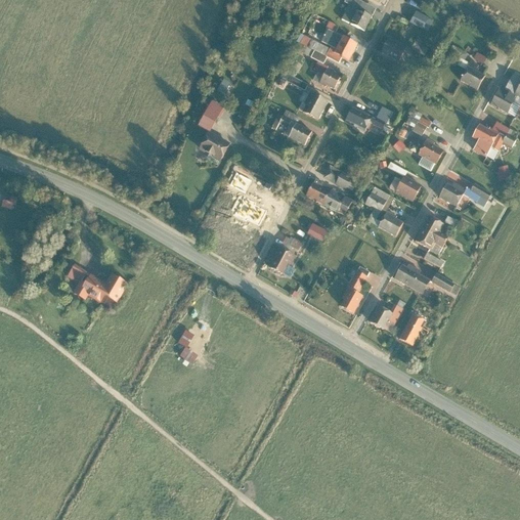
[(338,5),(345,8),(339,18),(360,31),(371,14),(346,0),(342,0),(338,5)]
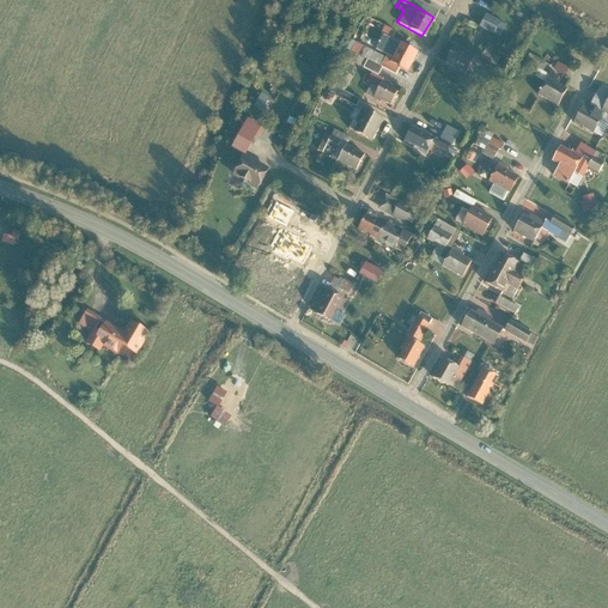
[(498,32),(504,18),(482,8),(476,23),(498,32)]
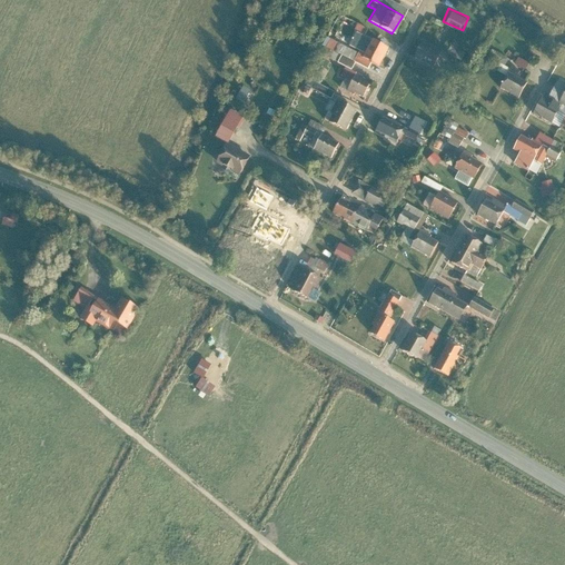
[(385,45),(354,30),(349,42),(363,49),(360,55),(377,62),(385,45)]
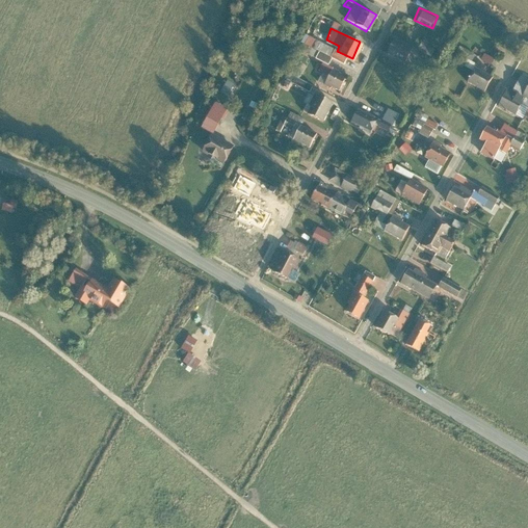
[(327,45),(311,35),(309,41),(324,50),(327,45)]
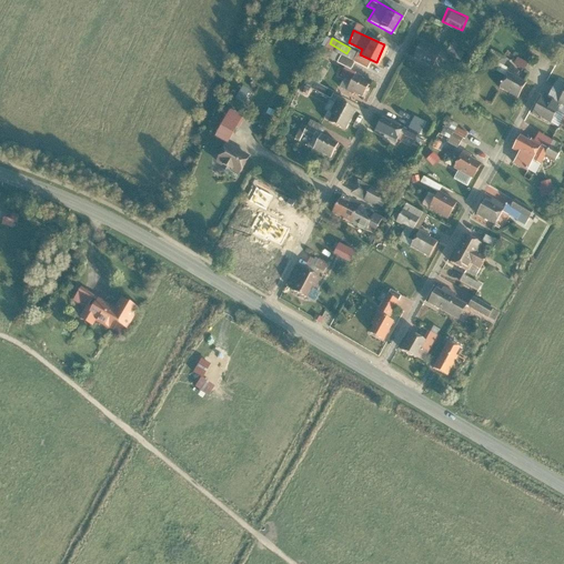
[(440,51),(418,41),(411,56),(433,67),(440,51)]
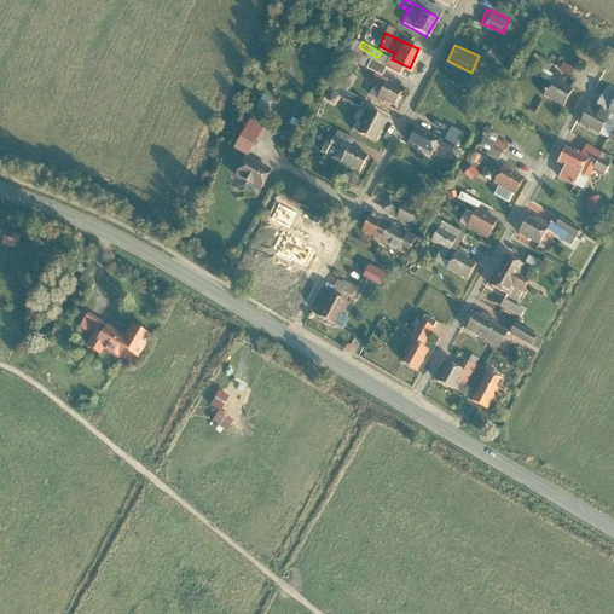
[(505,54),(490,47),(485,56),(500,64),(505,54)]
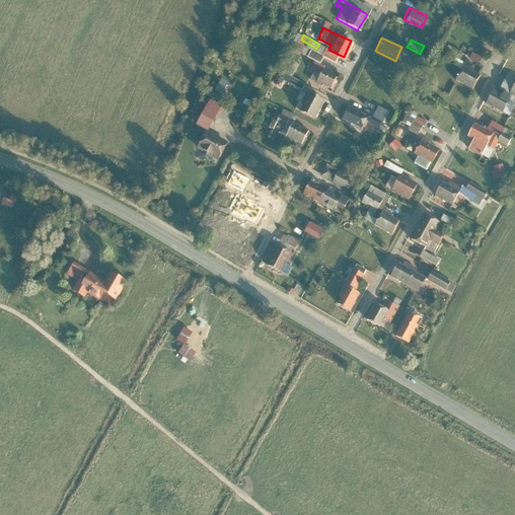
[(459,52),(446,43),(440,51),(453,60),(459,52)]
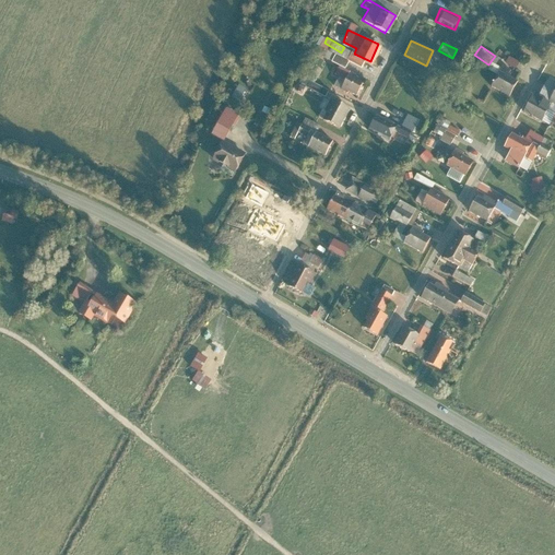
[(347,58),(333,51),(330,59),(335,61),(344,66),(347,58)]
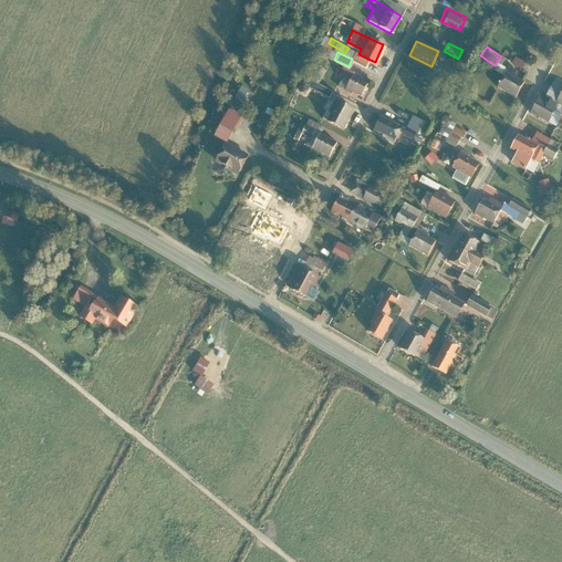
[(519,65),(522,59),(512,53),(509,60),(519,65)]
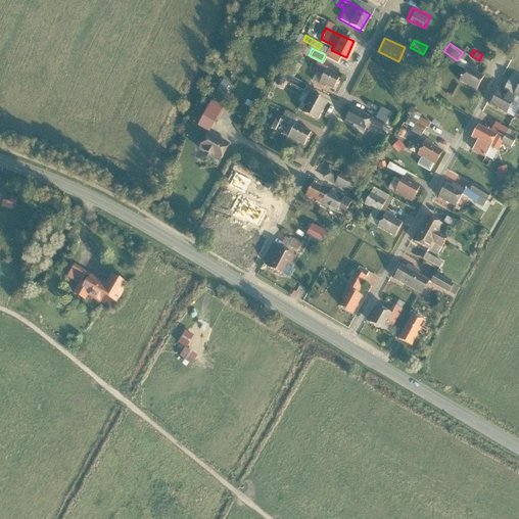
[(477,60),(466,55),(455,80),(475,89),(483,72),(474,67),(477,60)]
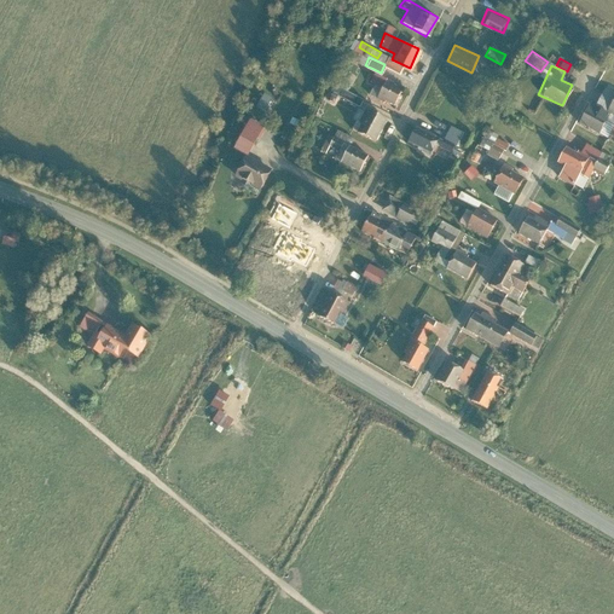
[(394,104),(404,85),(381,73),(371,68),(364,82),(378,90),(376,94),(394,104)]
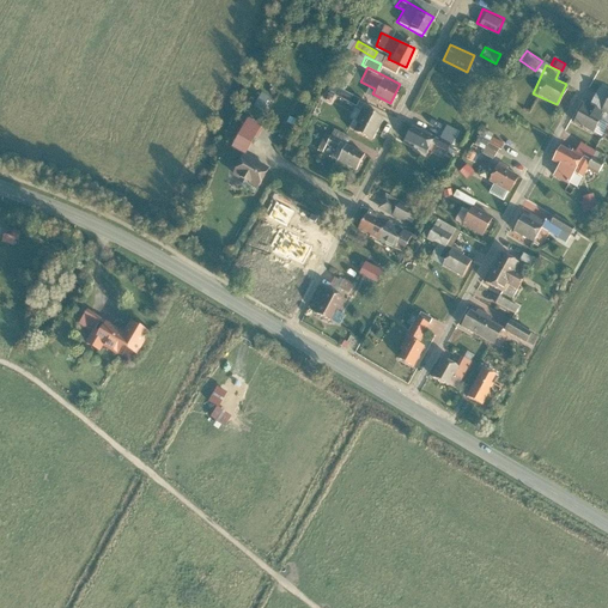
[(333,91),(353,99),(356,93),(328,80),(321,96),(329,99),(333,91)]
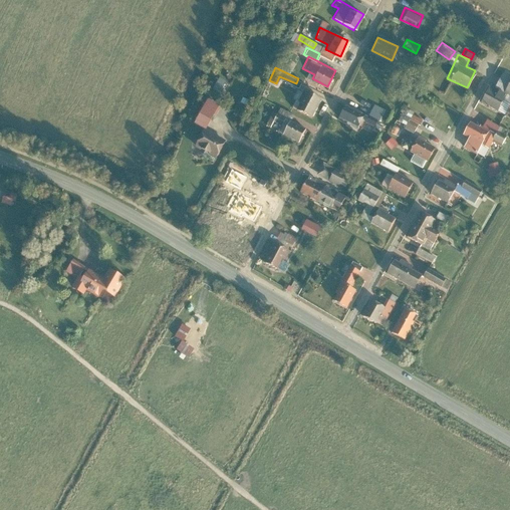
[(217,77),(213,89),(223,93),(227,81),(217,77)]
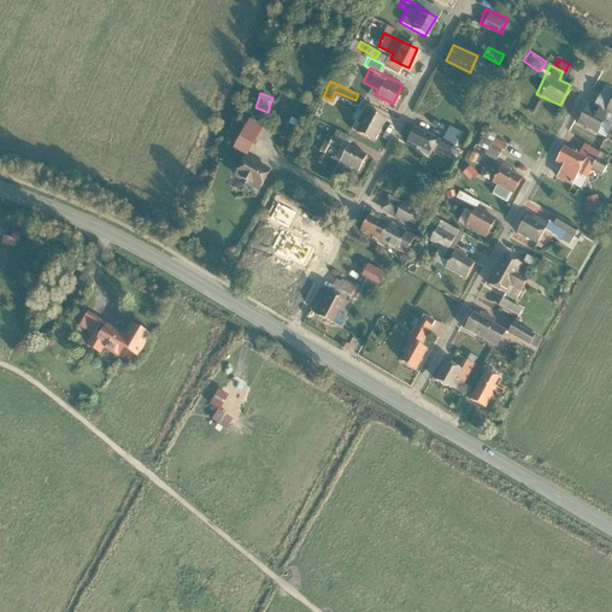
[(605,110),(583,99),(571,123),(604,139),(611,123),(607,121),(611,112),(605,110)]
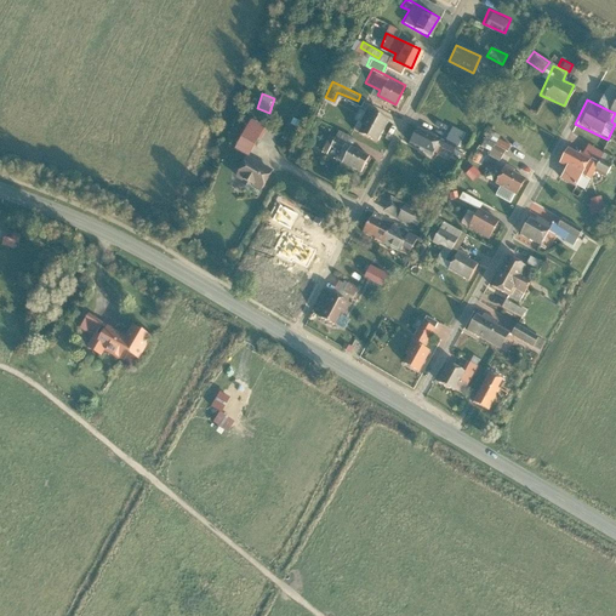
[(358,132),(377,142),(388,119),(369,109),(358,132)]
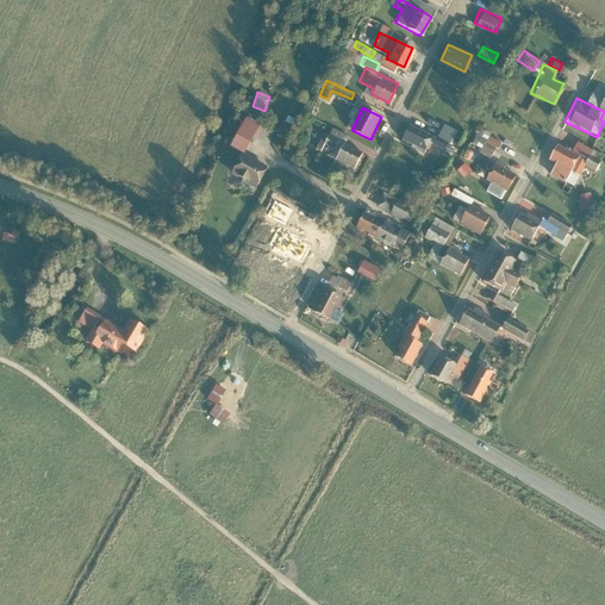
[(282,113),(274,131),(284,136),(292,118),(282,113)]
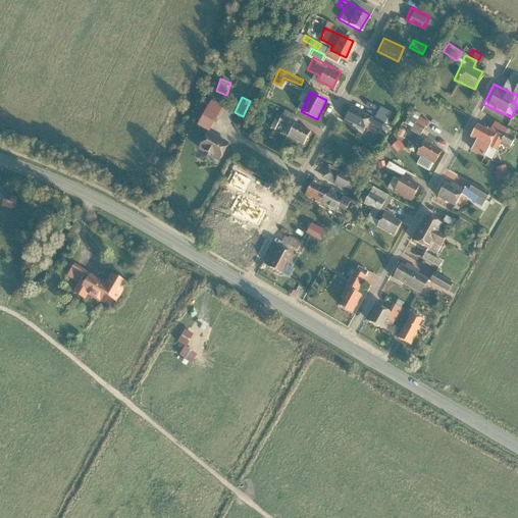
[(389,110),(378,104),(368,122),(378,128),(389,110)]
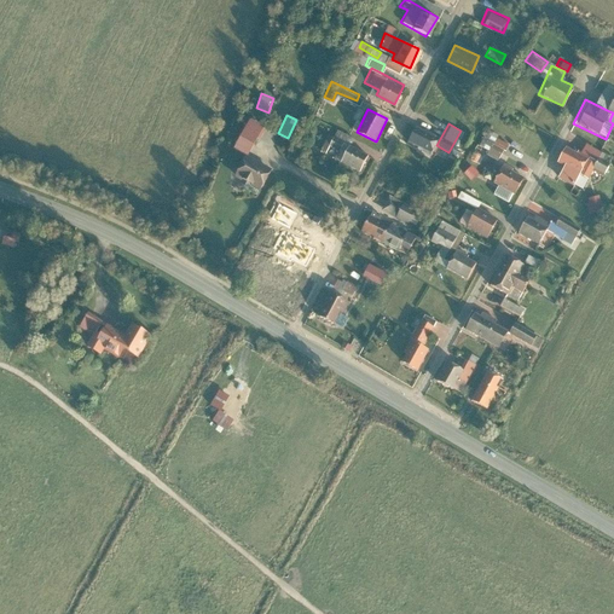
[(432,134),(413,125),(405,142),(423,151),(432,134)]
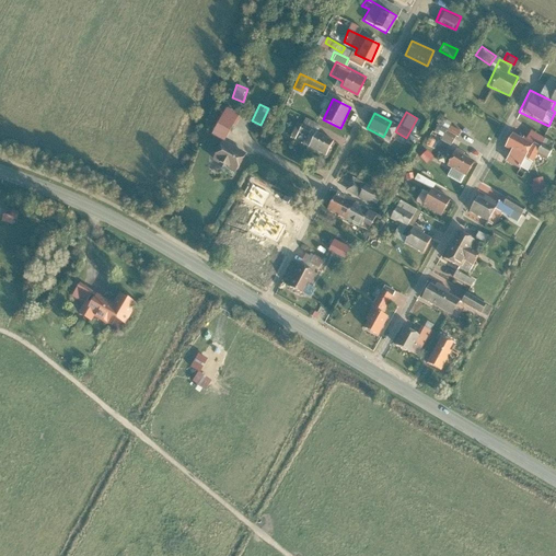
[(314,123),(303,117),(300,125),(311,130),(314,123)]
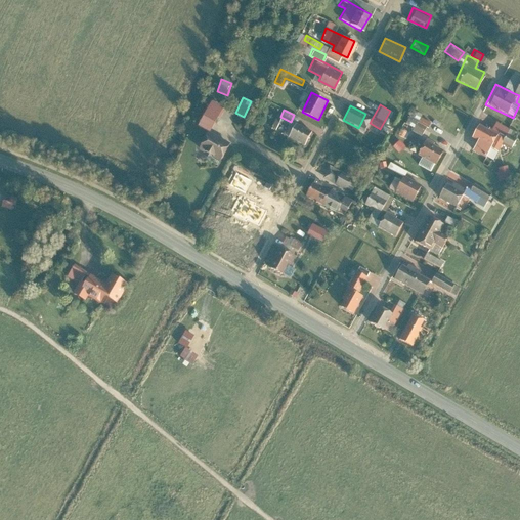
[(420,132),(429,117),(419,110),(407,128),(414,131),(409,138),(418,143),(423,134),(420,132)]
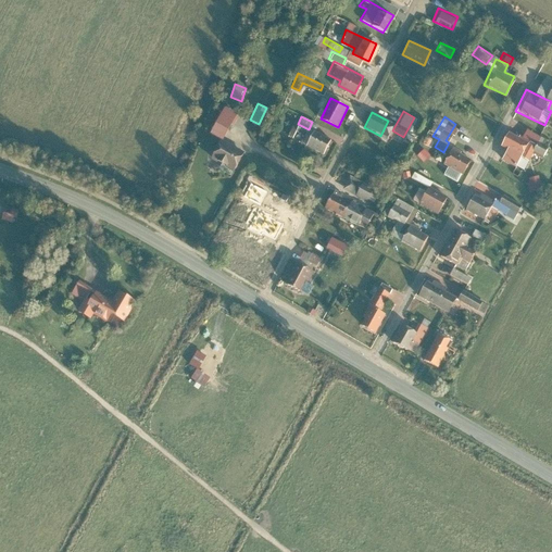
[(220,136),(227,124),(216,117),(209,129),(220,136)]
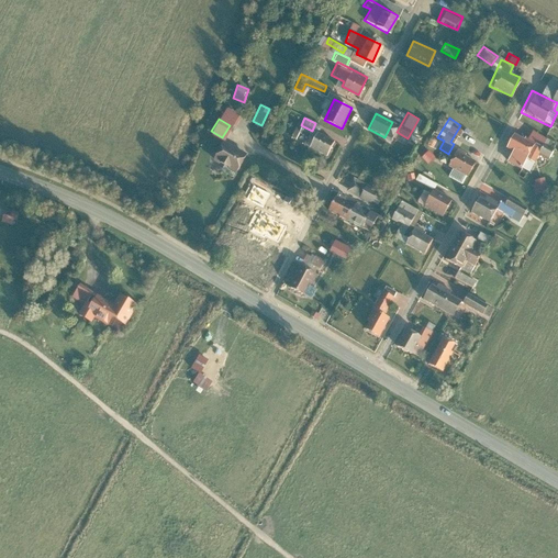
[(316,131),(309,146),(327,156),(335,141),(316,131)]
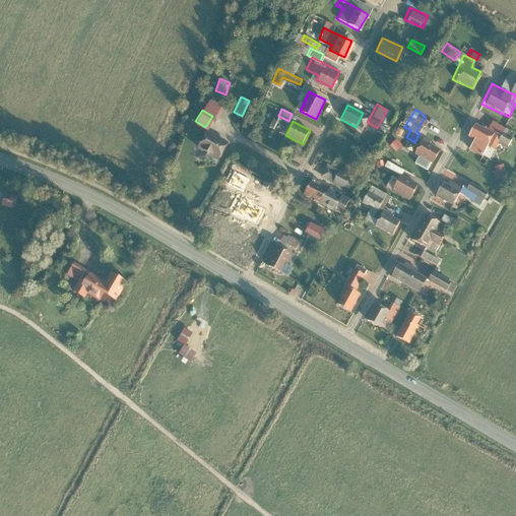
[(488,127),(475,121),(468,135),(474,138),(468,148),(481,155),(495,131),(501,134),(505,128),(491,121),(488,127)]
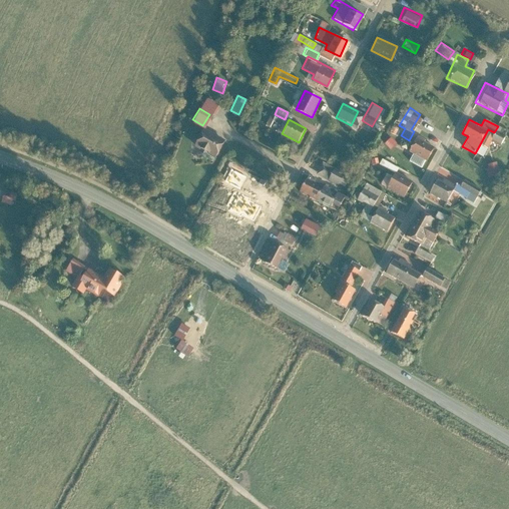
[(391,121),(387,128),(395,132),(398,125),(391,121)]
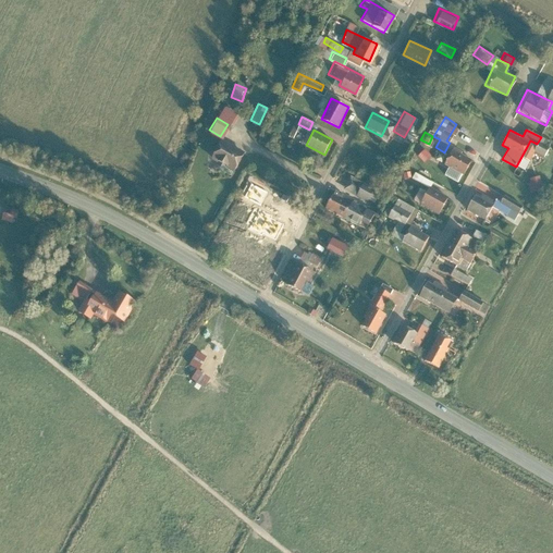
[(245,155),(223,143),(214,160),(236,172),(245,155)]
